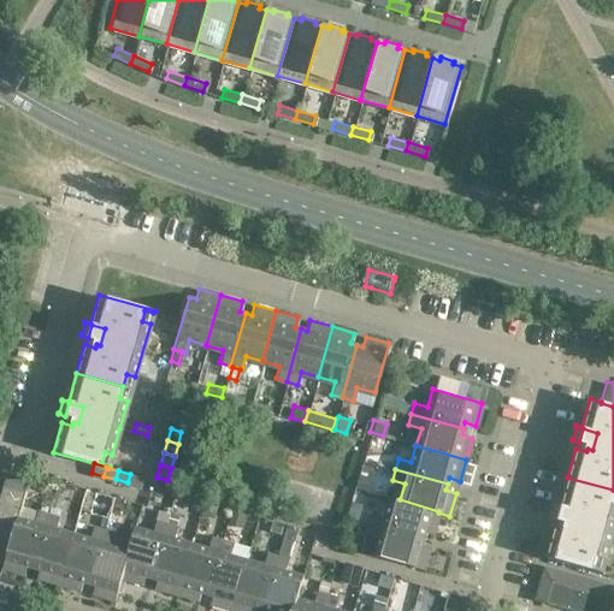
[(0,512),(15,516),(17,516),(28,478),(6,472),(0,491),(0,512)]
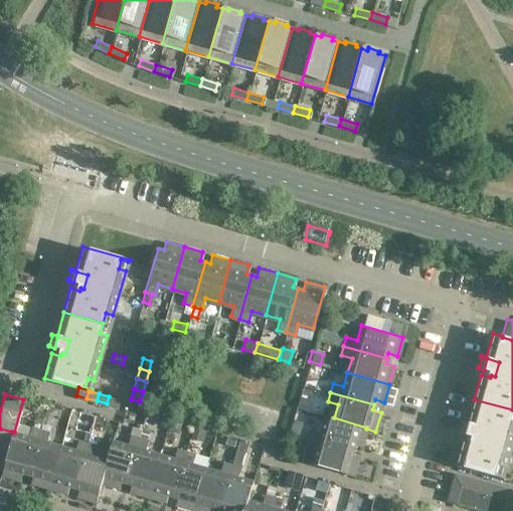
[(299,395),(296,405),(306,408),(309,398),(299,395)]
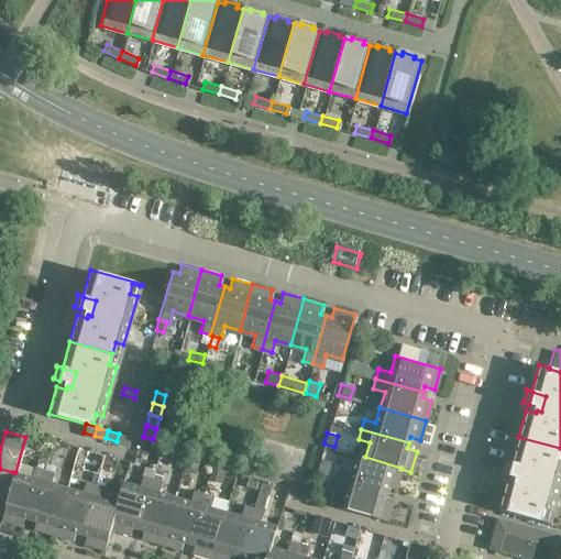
[(130,437),(119,434),(117,441),(128,445),(130,437)]
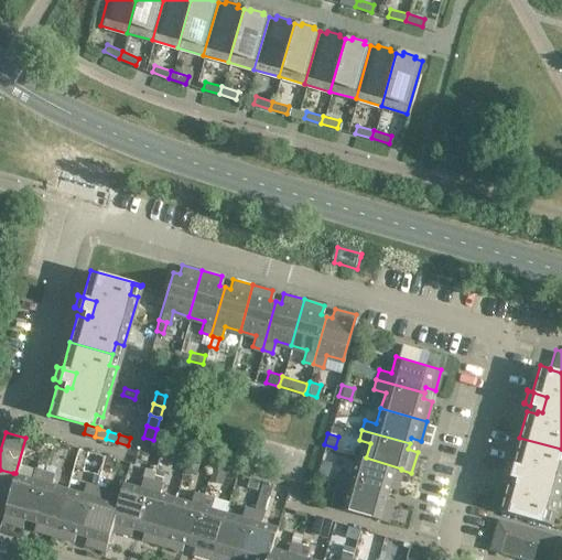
[(561,453),(561,449),(519,438),(512,463),(507,461),(506,462),(507,462),(504,473),(503,473),(503,474),(509,476),(514,464),(526,467),(521,483),(517,483),(517,485),(507,482),(498,509),(551,525),(551,524),(550,523),(550,521),(542,519),(546,510),(553,513),(561,480),(561,461),(560,461),(561,453)]
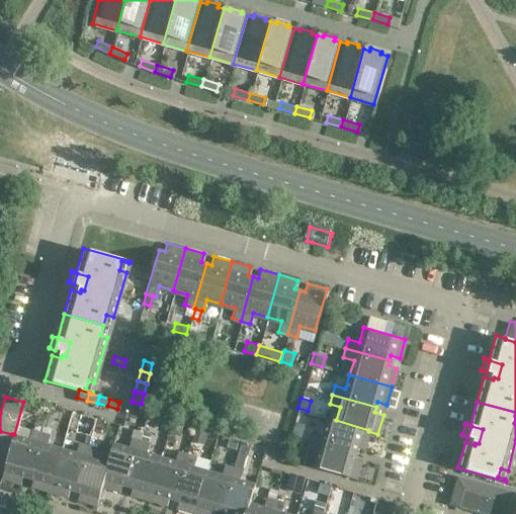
[(95,416),(92,427),(100,430),(103,419),(95,416)]
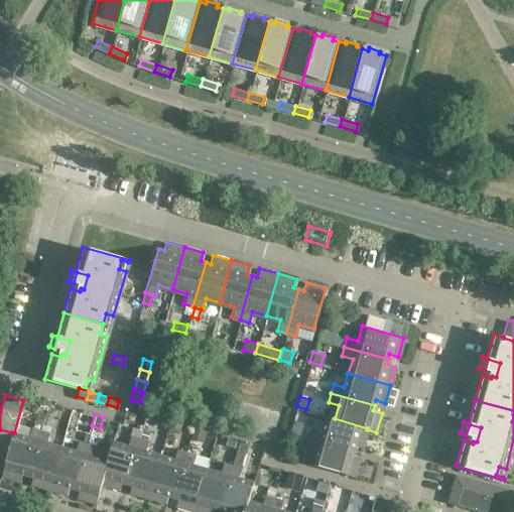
[(310,427),(308,436),(352,450),(353,444),(362,446),(367,429),(367,428),(335,418),(326,415),(322,430),(310,427)]
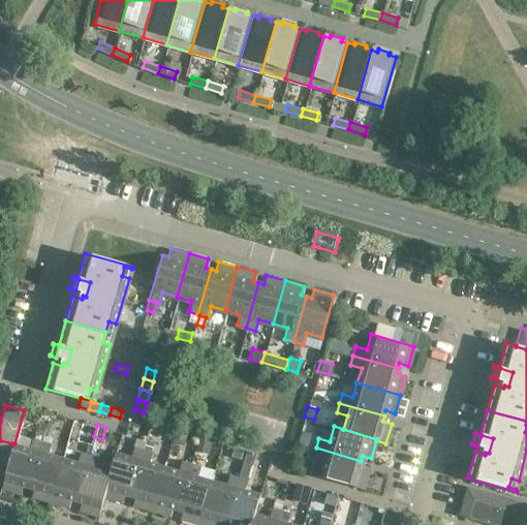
[(175,429),(171,440),(182,444),(185,432),(175,429)]
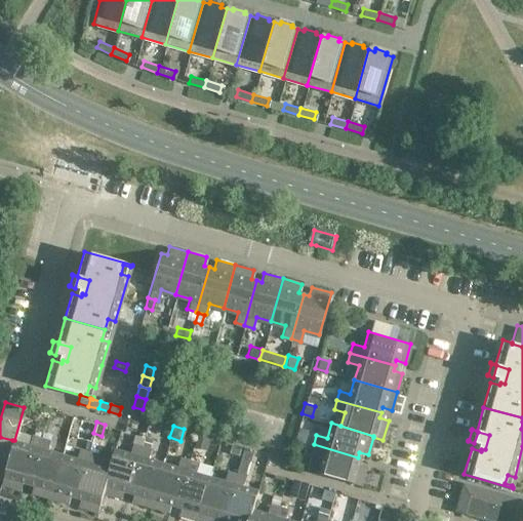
[(297,427),(294,439),(304,442),(307,430),(297,427)]
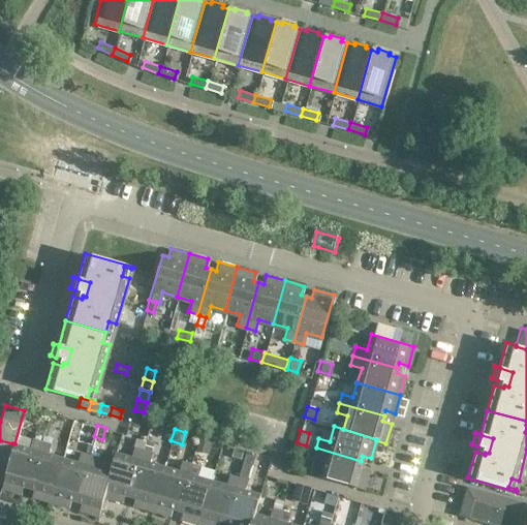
[(198,436),(194,449),(206,452),(210,439),(198,436)]
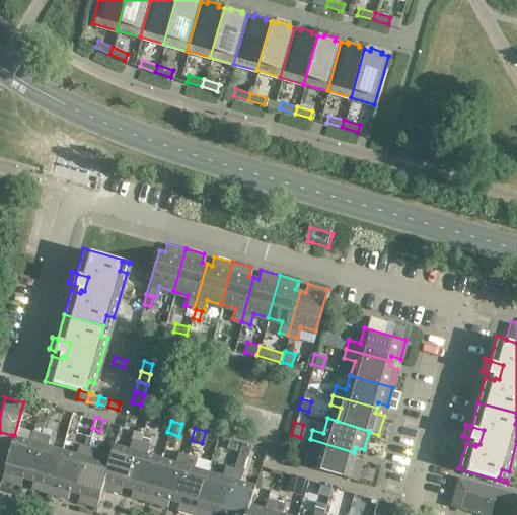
[(27,439),(14,435),(12,435),(3,468),(0,477),(19,483),(21,474),(27,475),(40,431),(30,429),(27,439)]
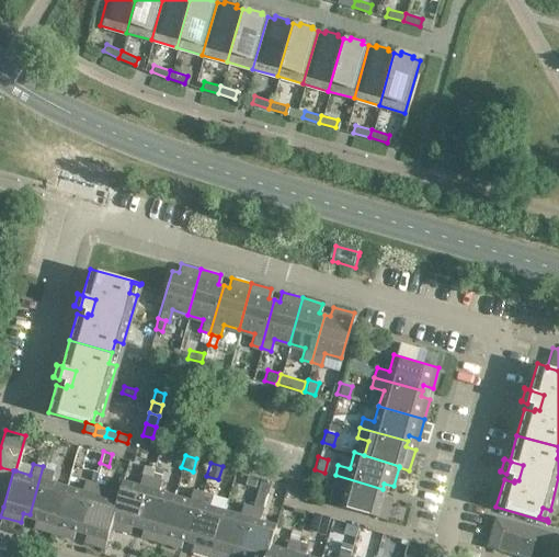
[(54,469),(43,466),(30,514),(35,516),(32,525),(52,531),(66,486),(50,481),(54,469)]
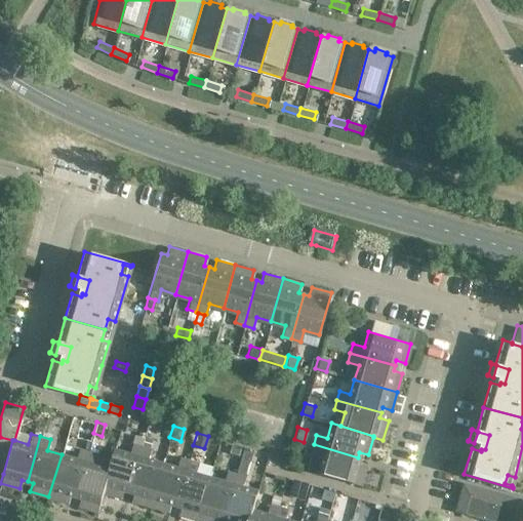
[(12,440),(0,437),(0,473),(3,474),(12,440)]
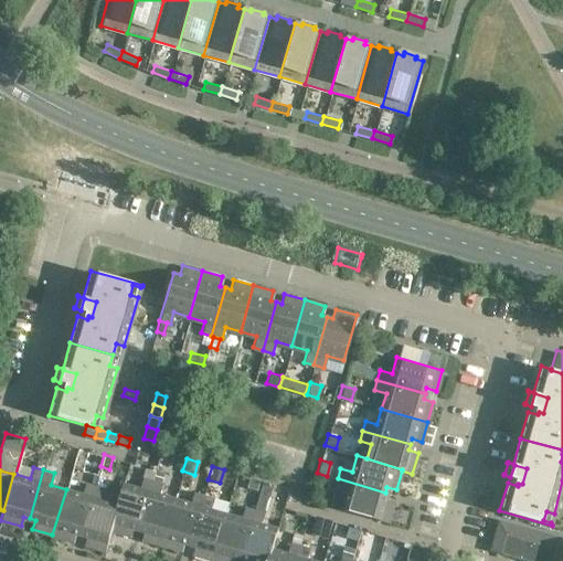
[(121,484),(116,504),(117,504),(109,529),(129,535),(131,526),(137,527),(151,479),(141,476),(138,488),(121,484)]
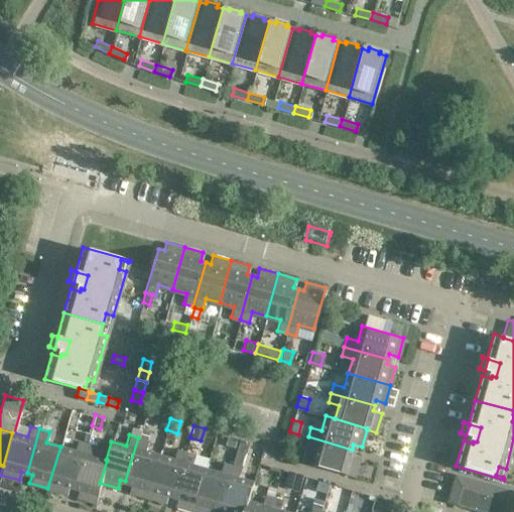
[(227,434),(225,442),(234,445),(236,437),(227,434)]
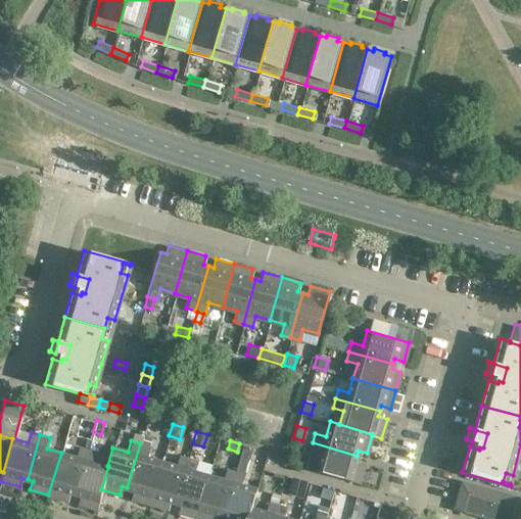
[(357,456),(313,442),(310,452),(320,456),(316,471),(359,482),(364,464),(356,461),(357,456)]
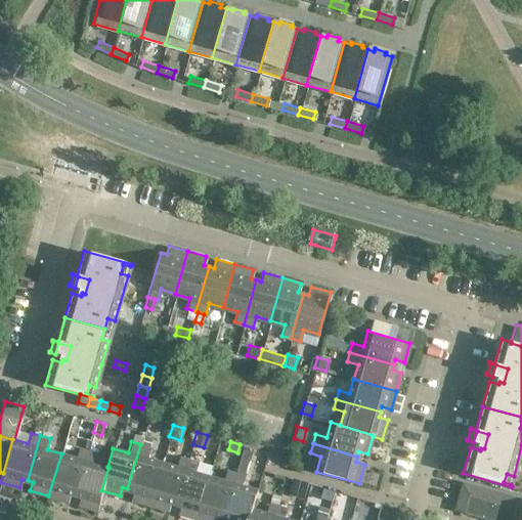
[(149,446),(140,444),(127,488),(133,490),(130,499),(148,505),(161,462),(146,458),(149,446)]
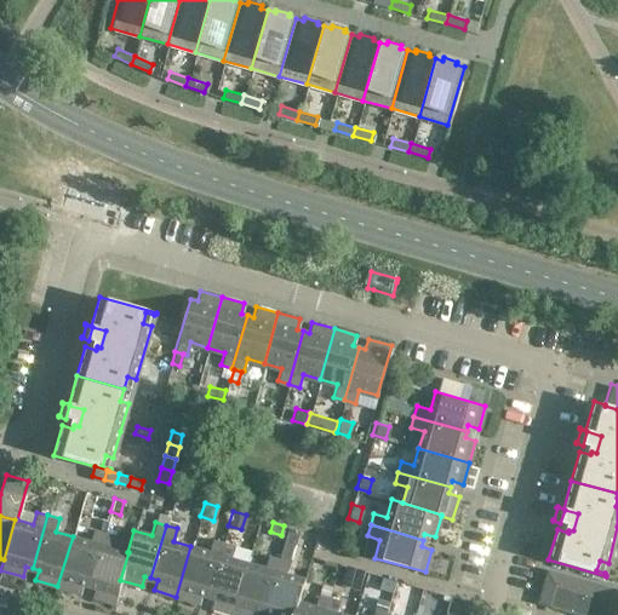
[(90,541),(73,536),(57,586),(79,592),(83,582),(89,584),(104,532),(93,528),(90,541)]
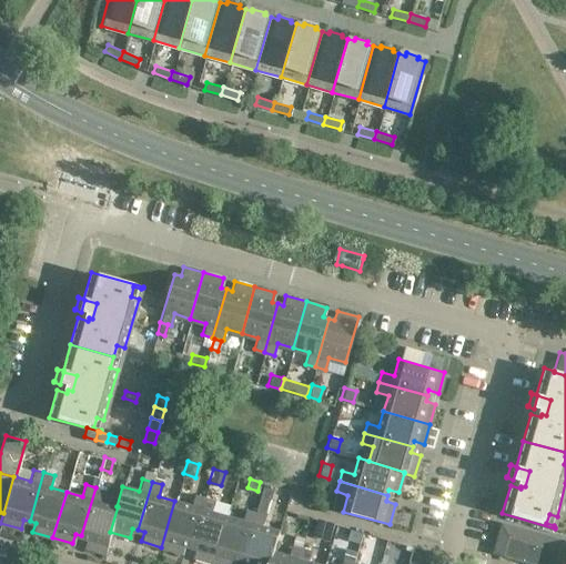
[(105,491),(95,487),(81,535),(87,537),(83,547),(104,553),(110,532),(118,506),(117,506),(102,502),(105,491)]
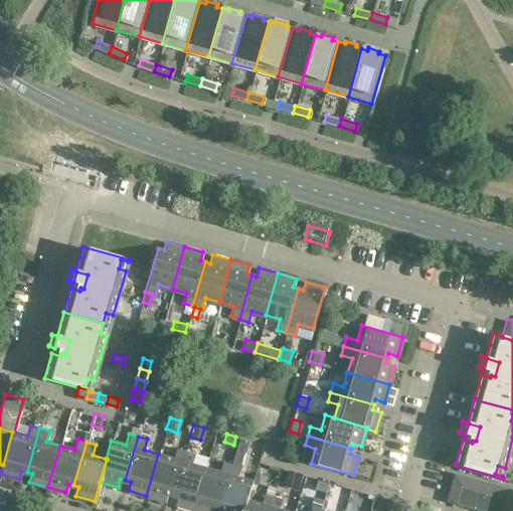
[(172,458),(158,454),(146,496),(164,501),(167,492),(172,494),(184,450),(175,448),(172,458)]
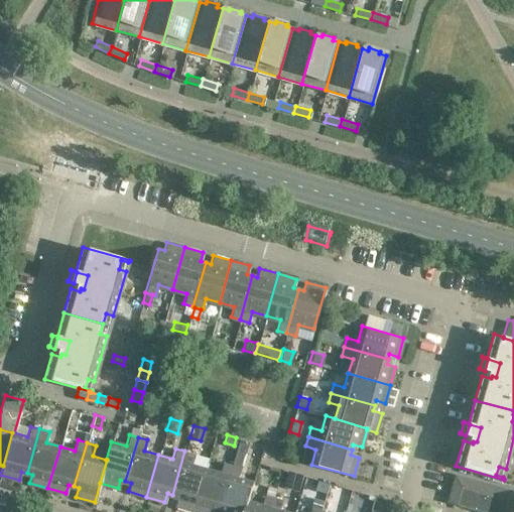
[(194,454),(184,451),(172,495),(177,496),(174,505),(193,510),(205,469),(190,465),(194,454)]
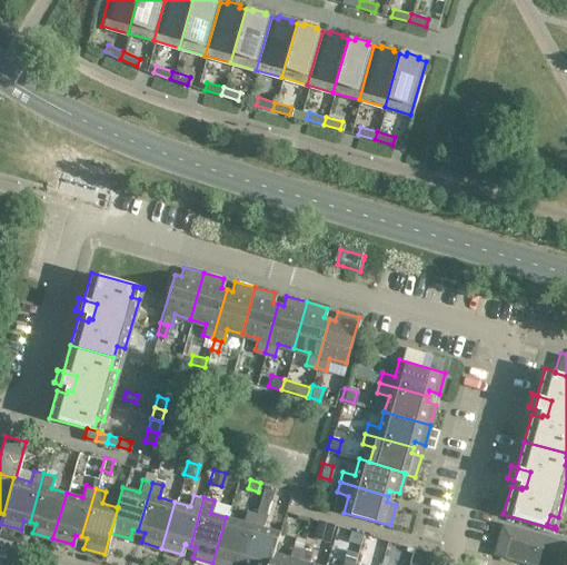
[(241,522),(226,517),(212,563),(220,564),(234,564),(236,559),(241,561),(255,513),(245,509),(241,522)]
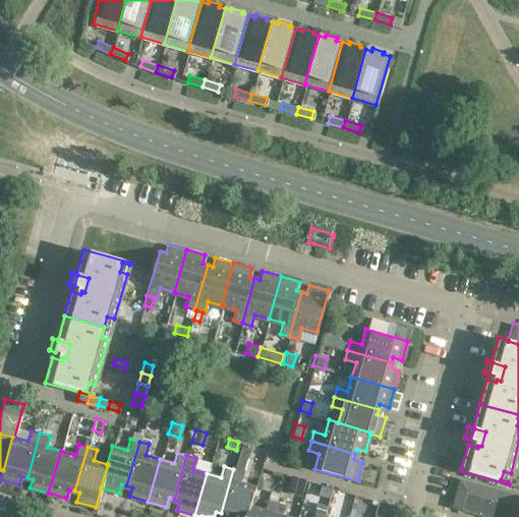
[(242,471),(233,469),(221,513),(226,515),(225,516),(245,516),(248,505),(249,506),(254,486),(239,482),(242,471)]
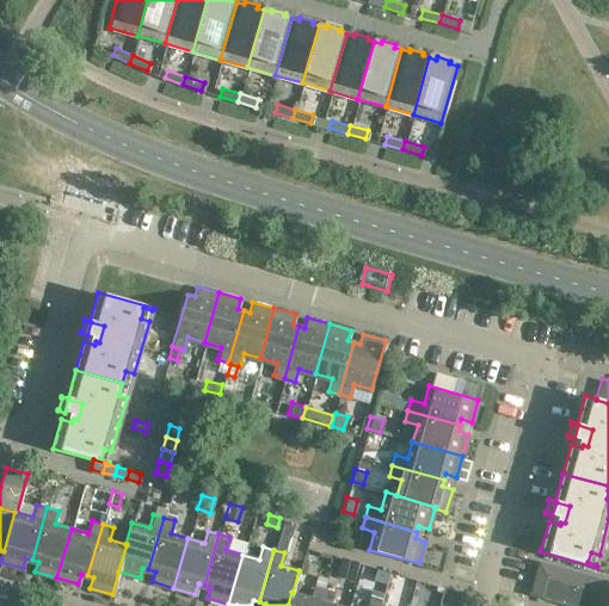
[(358,561),(340,556),(336,569),(355,574),(358,561)]
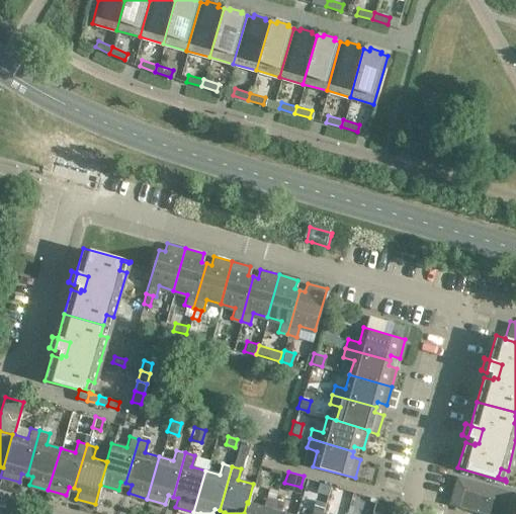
[(489,485),(456,475),(448,503),(481,512),(489,485)]
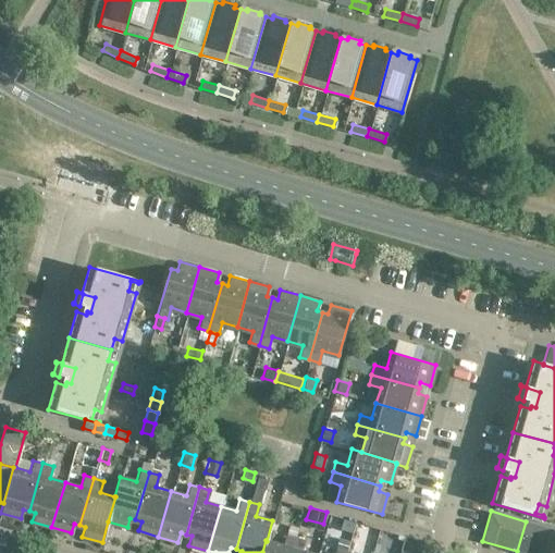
[(554,552),(554,529),(526,521),(517,551),(525,552),(554,552)]
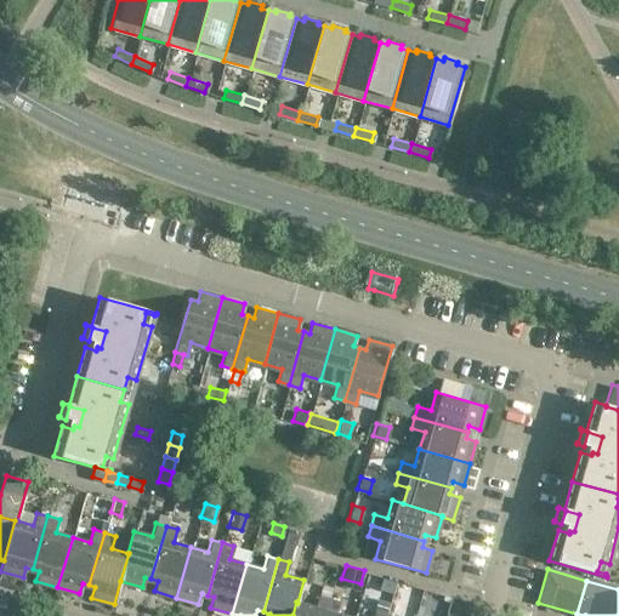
[(322,583),(319,594),(328,597),(331,586),(322,583)]
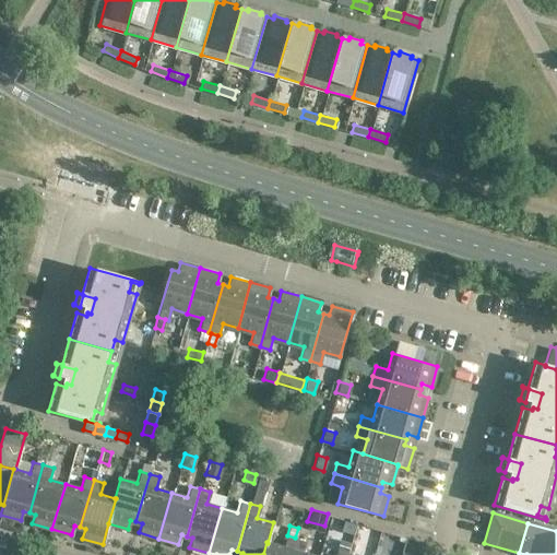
[(283,546),(268,543),(267,542),(263,554),(291,554),(296,539),(286,535),(283,546)]
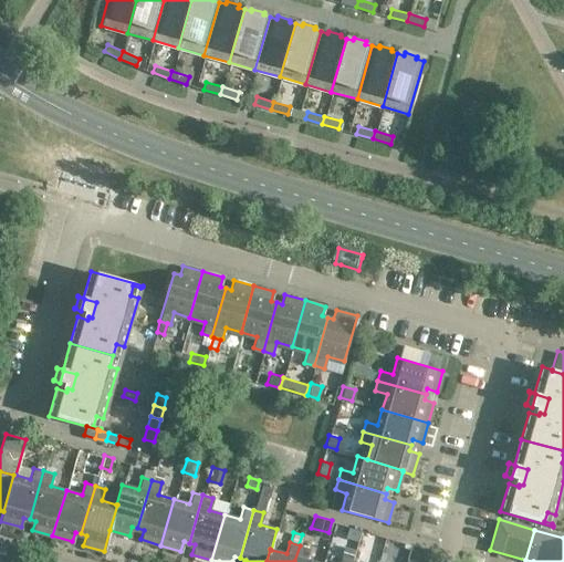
[(344,544),(340,555),(351,559),(354,548),(344,544)]
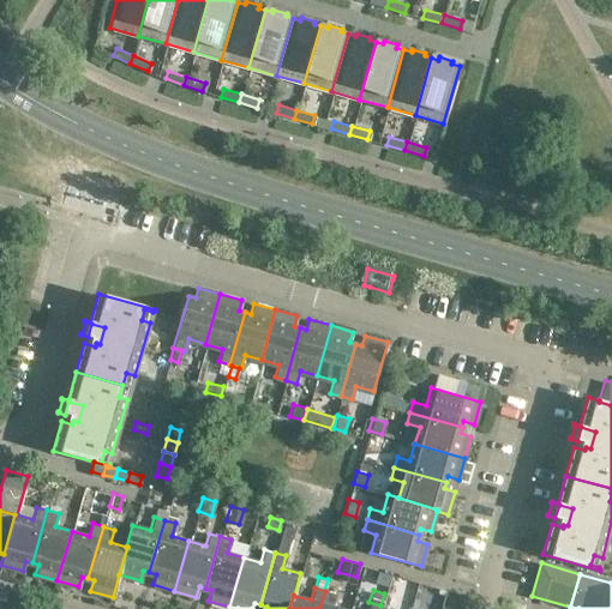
[(336,594),(325,591),(319,608),(341,608),(333,607),(336,594)]
